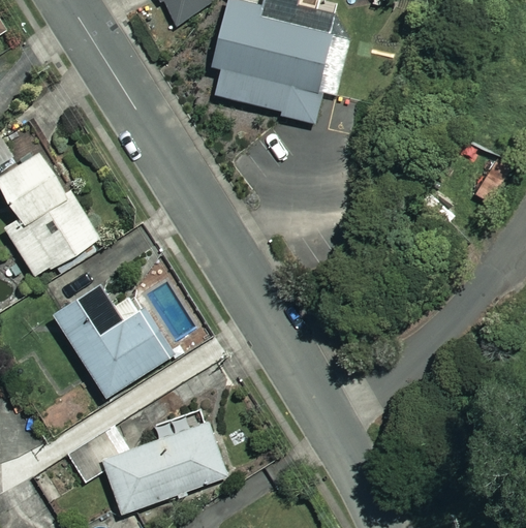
[(158,0),(173,26),(212,4),(209,0),(158,0)]
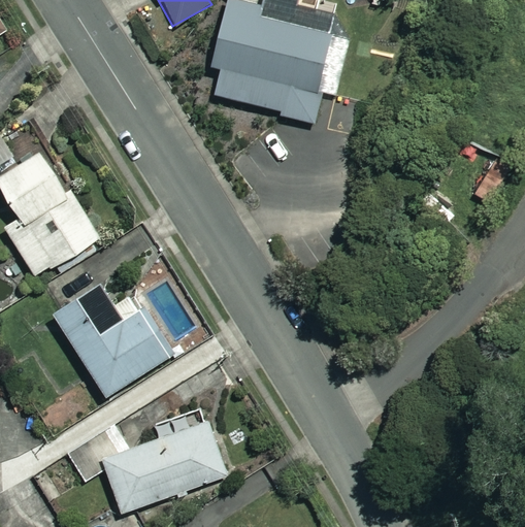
[(214,94),(309,123),(318,92),(335,97),(353,40),(335,35),(339,20),(296,7),(298,0),(228,0),(208,67),(221,70),(214,94)]
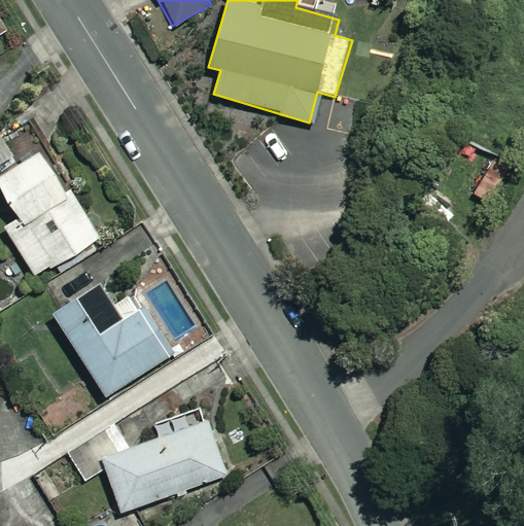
[(71,201),(22,120),(0,133),(0,187),(19,218),(3,226),(34,277),(98,239),(74,200),(71,201)]
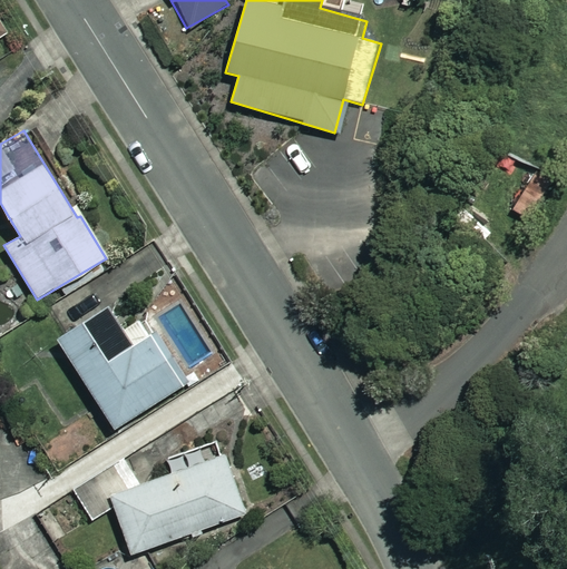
[(129,345),(107,308),(57,339),(111,428),(179,386),(147,334),(129,345)]
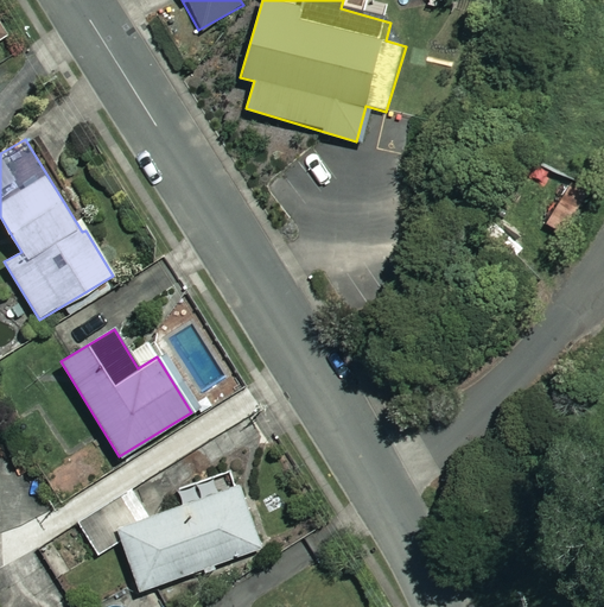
[(259,549),(237,487),(116,529),(138,592),(259,549)]
